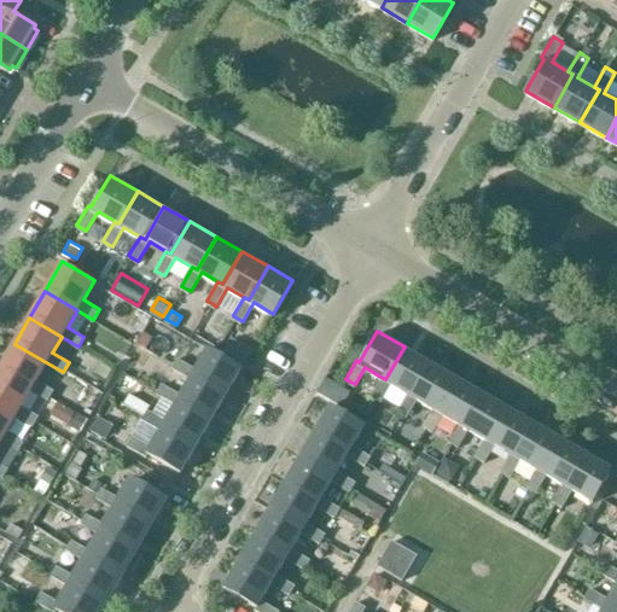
[(38,378),(46,362),(15,344),(0,367),(0,368),(31,388),(48,397),(54,388),(38,378)]
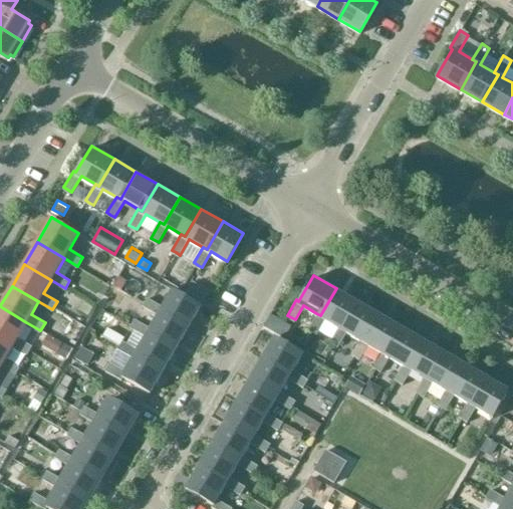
[(144,304),(159,313),(187,329),(202,304),(174,288),(164,305),(148,295),(144,304)]
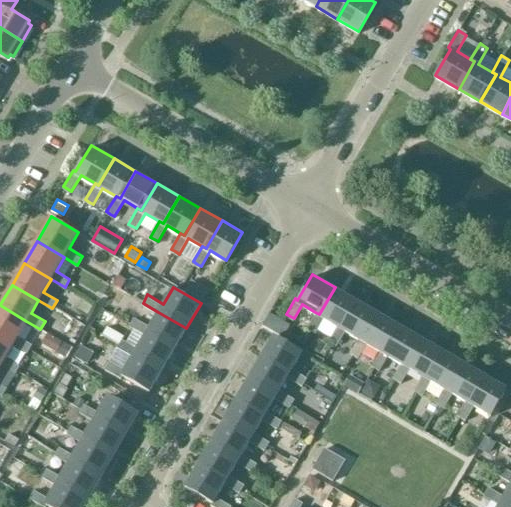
[(315,312),(307,326),(311,328),(315,331),(323,317),(337,325),(341,327),(357,300),(335,287),(319,314),(315,312)]
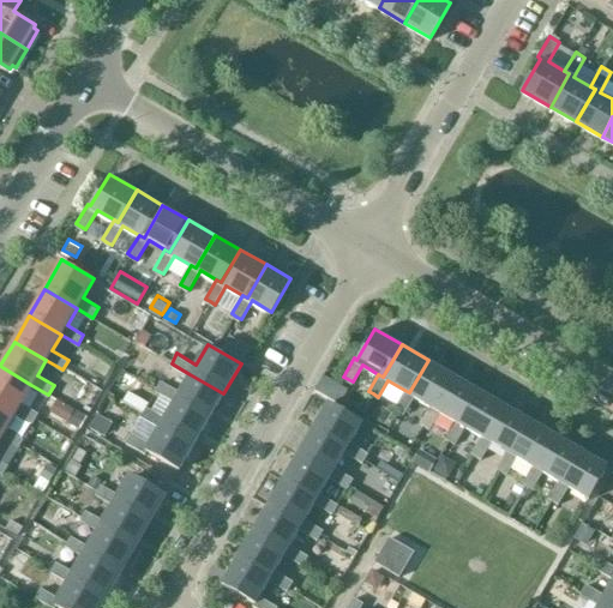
[(404,390),(395,407),(400,409),(404,411),(414,395),(430,404),(434,407),(454,374),(428,360),(409,392),(404,390)]
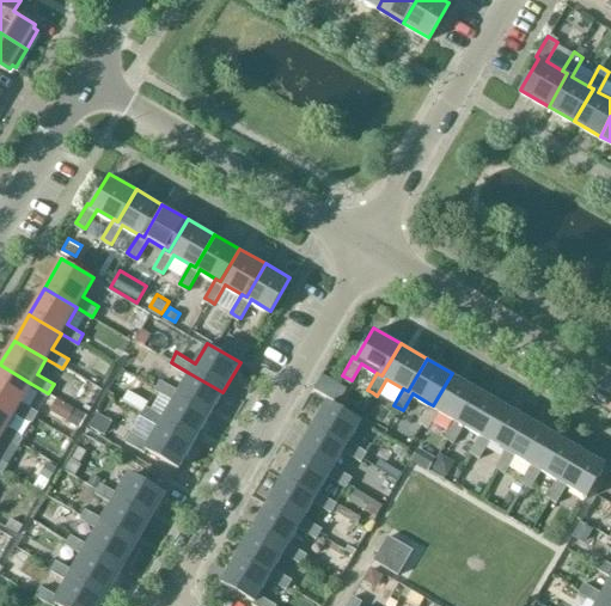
[(22,401),(31,384),(0,365),(0,401),(16,410),(34,420),(38,410),(22,401)]
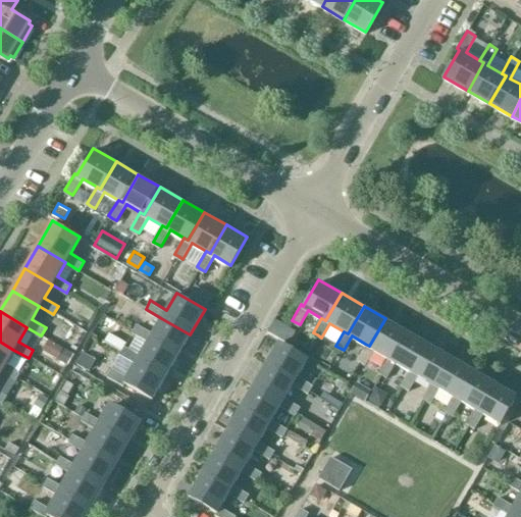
[(94,318),(89,335),(101,339),(106,321),(94,318)]
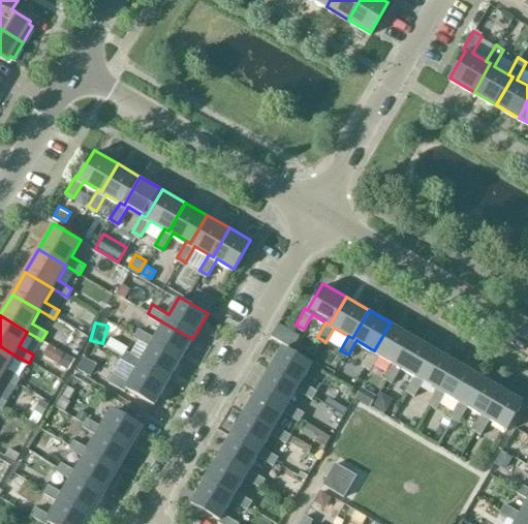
[(179,362),(192,339),(163,322),(155,336),(140,327),(134,336),(150,345),(179,362)]
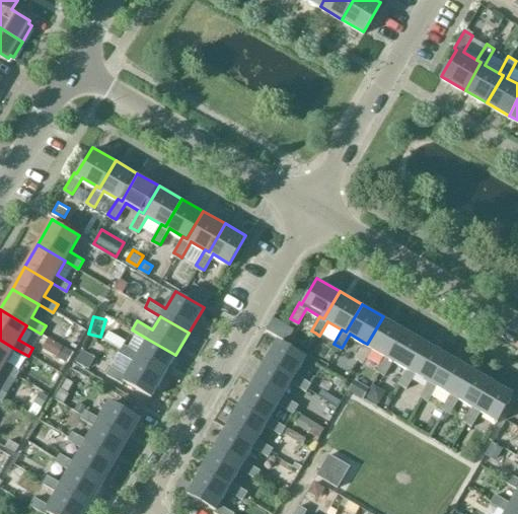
[(363,342),(355,356),(359,358),(363,361),(371,347),(385,355),(389,357),(405,329),(383,316),(367,344),(363,342)]
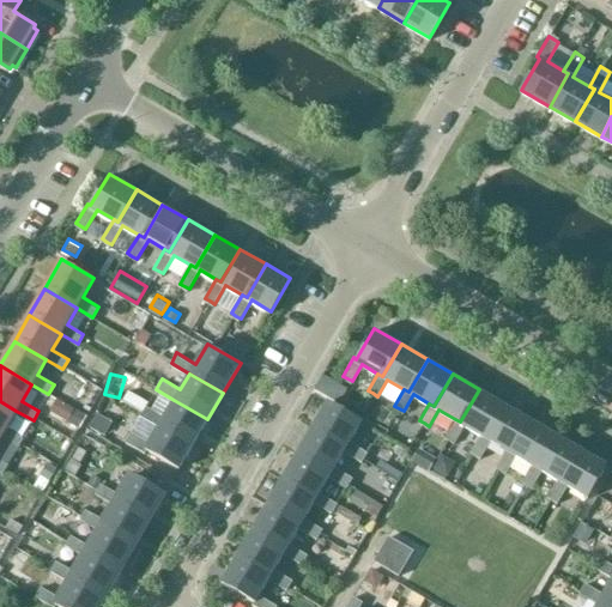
[(339,381),(332,394),(339,399),(346,386),(339,381)]
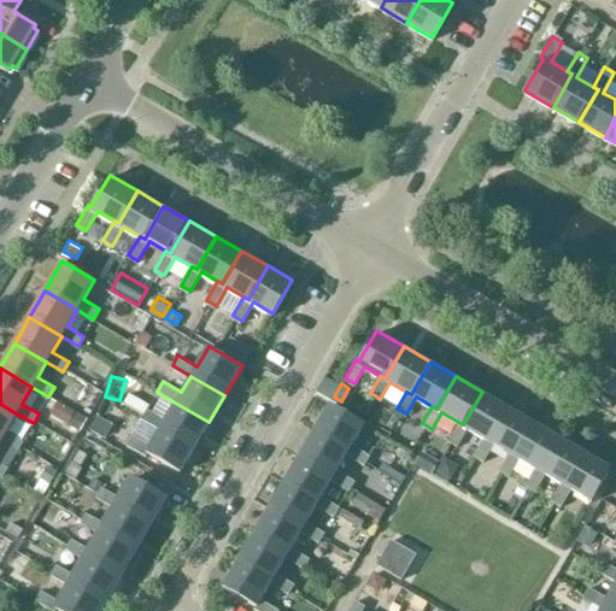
[(130,391),(125,400),(145,412),(147,407),(150,403),(130,391)]
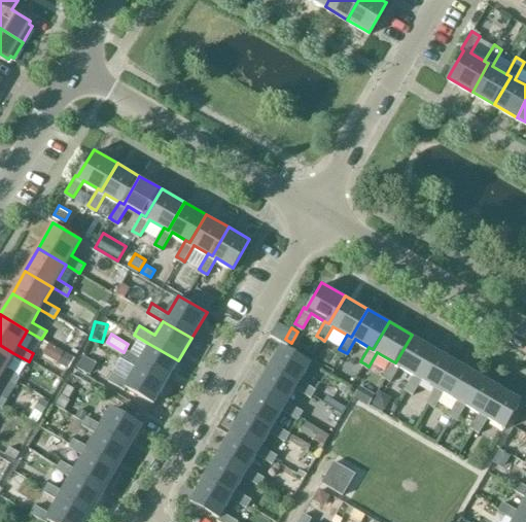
[(391,360),(383,375),(387,377),(390,379),(399,364),(414,373),(418,375),(433,347),(412,335),(395,362),(391,360)]
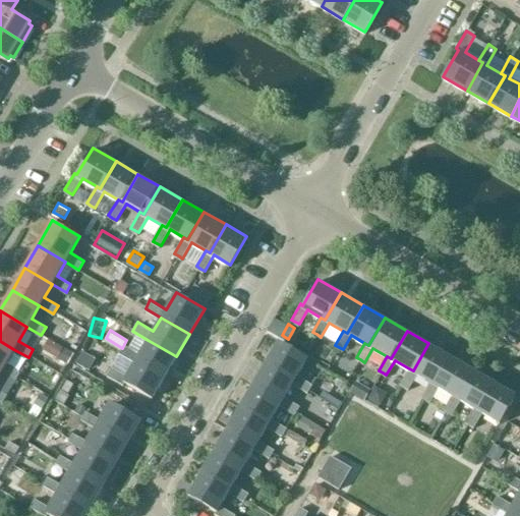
[(75,350),(61,343),(49,336),(42,347),(68,362),(75,350)]
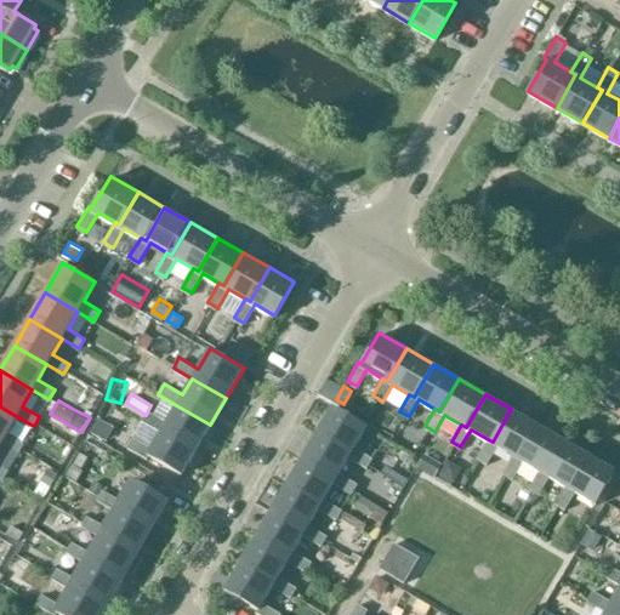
[(195,450),(210,425),(176,405),(168,421),(148,410),(146,415),(142,420),(161,431),(195,450)]
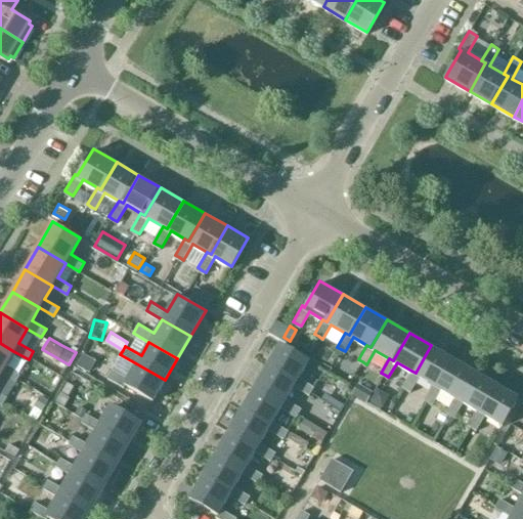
[(266,368),(295,384),(309,393),(314,385),(299,376),(309,358),(280,342),(266,368)]
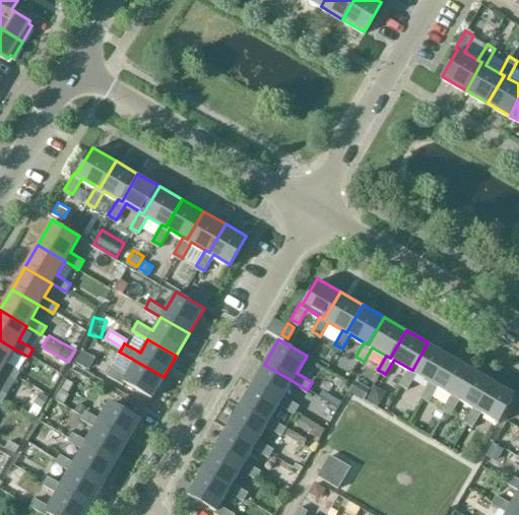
[(5,363),(13,348),(0,340),(0,370),(1,371),(15,379),(20,371),(5,363)]
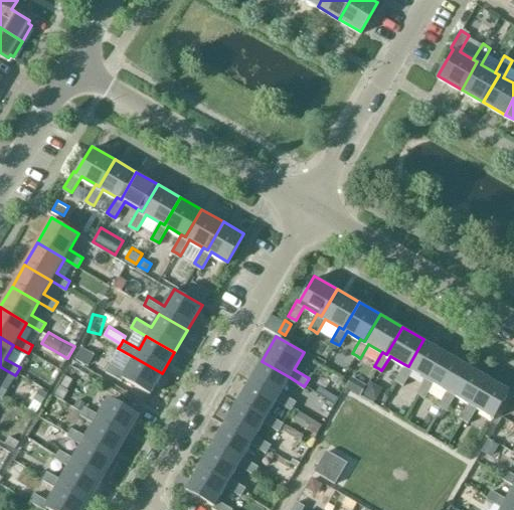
[(404,364),(395,378),(399,381),(403,383),(412,369),(425,376),(430,379),(446,351),(423,339),(408,366),(404,364)]
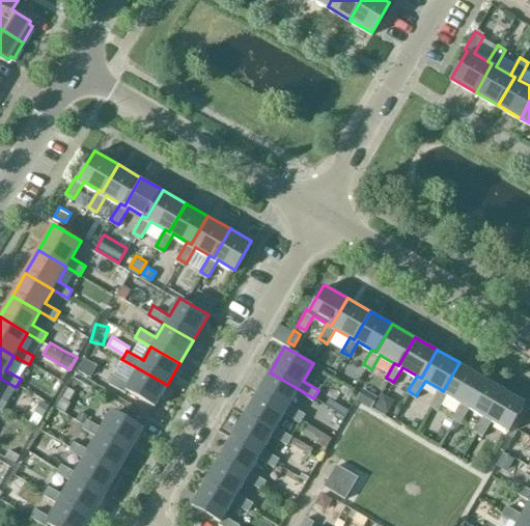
[(78,369),(89,376),(95,363),(85,357),(78,369)]
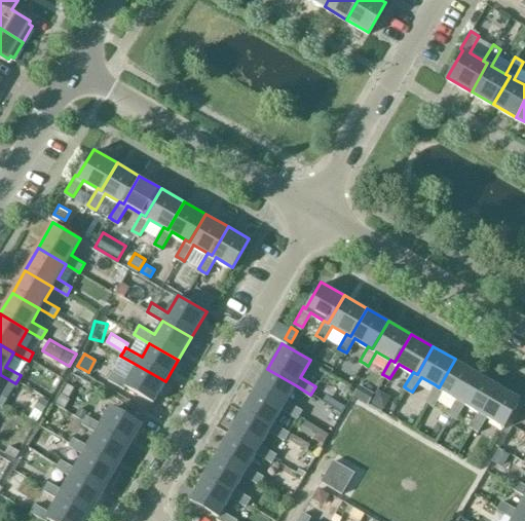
[(435,384),(425,400),(429,402),(435,404),(443,389),(456,398),(460,400),(477,372),(455,359),(439,387),(435,384)]
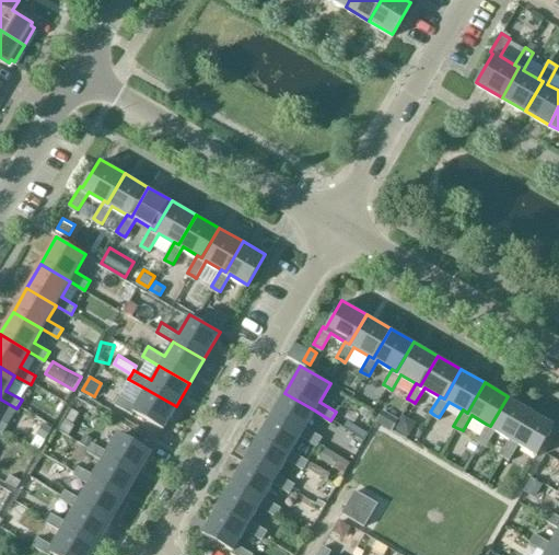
[(105,388),(99,399),(111,406),(117,394),(105,388)]
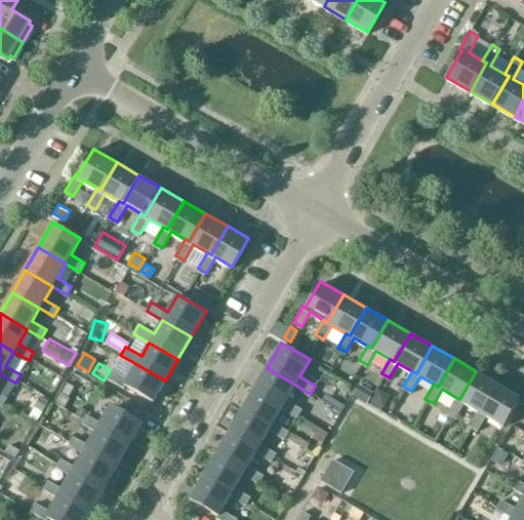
[(154,399),(165,381),(136,364),(128,377),(112,368),(108,376),(124,387),(126,383),(154,399)]
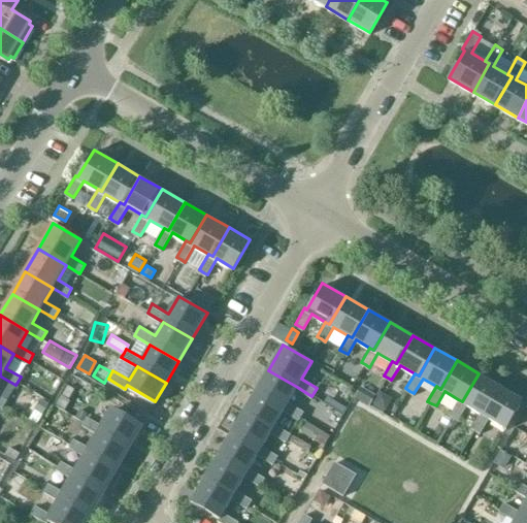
[(289,400),(297,387),(268,370),(255,393),(284,410),(299,418),(304,410),(289,400)]
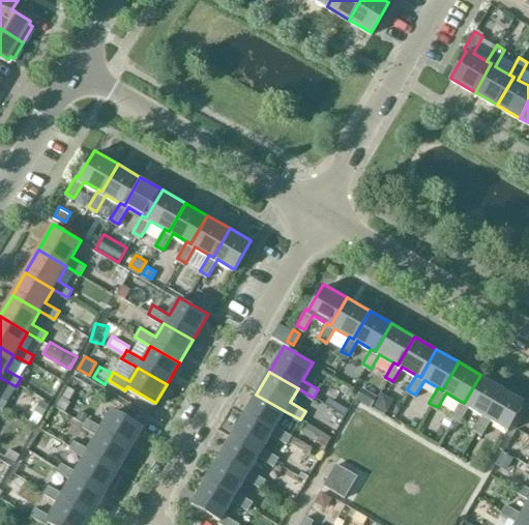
[(460,401),(451,415),(454,417),(456,417),(460,419),(468,405),(482,413),(487,416),(503,387),(480,375),(464,403),(460,401)]
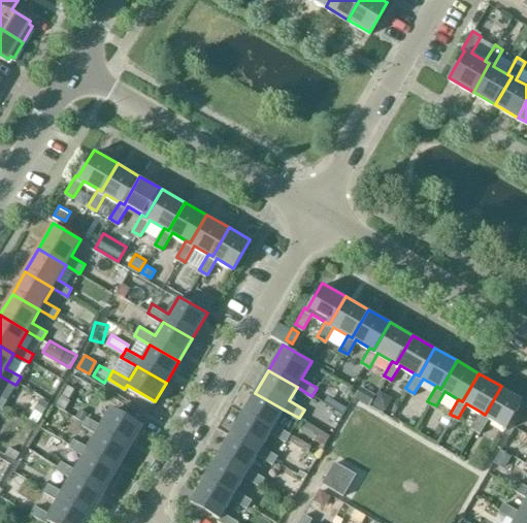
[(481,412),(471,426),(475,429),(480,431),(489,417),(506,427),(523,399),(501,386),(485,415),(481,412)]
